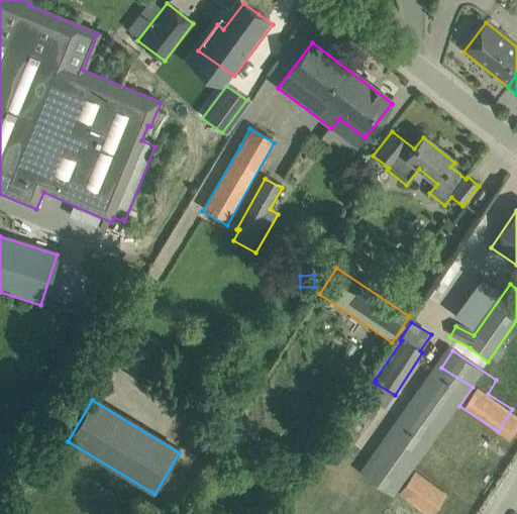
[(417,406),(407,422),(426,434),(451,450),(460,436),(485,452),(498,431),(459,406),(447,425),(417,406)]
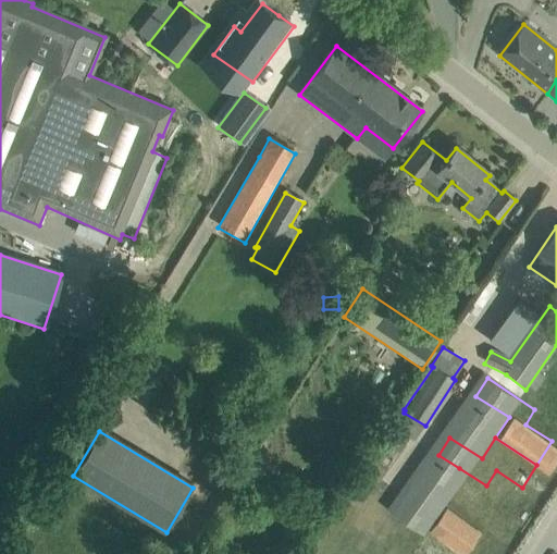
[(386,442),(381,448),(391,455),(395,447),(386,442)]
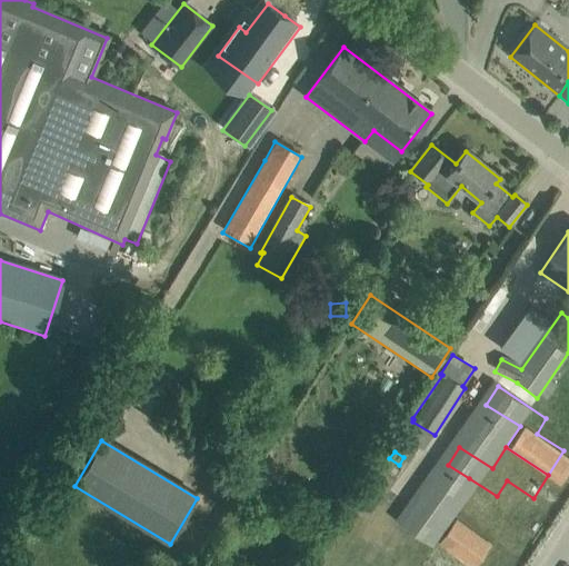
[(389,458),(385,466),(393,473),(399,465),(389,458)]
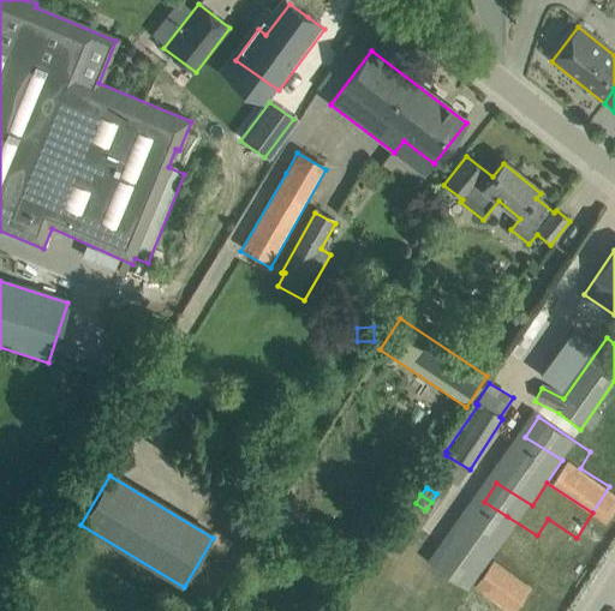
[(446,497),(440,507),(448,513),(454,502),(446,497)]
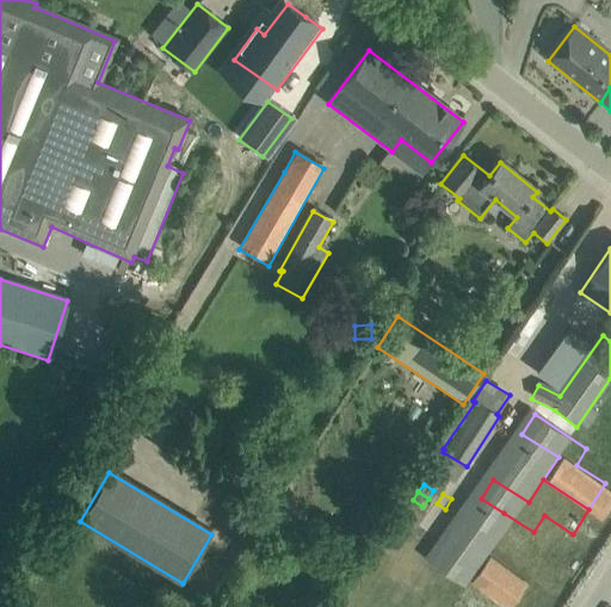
[(437,503),(431,514),(438,519),(445,509),(437,503)]
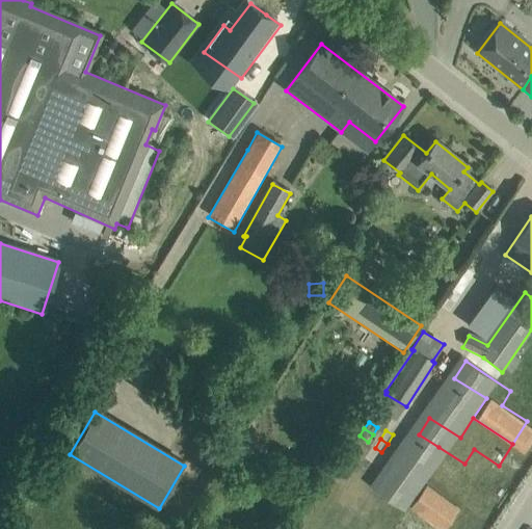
[(439,447),(425,468),(476,500),(489,480),(464,464),(439,447)]
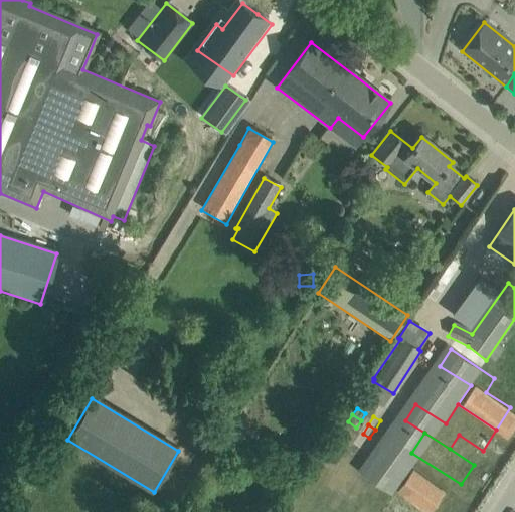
[(333,446),(329,453),(337,458),(342,451),(333,446)]
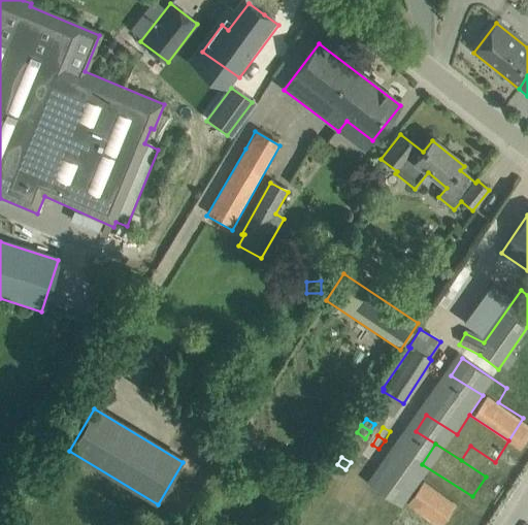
[(337,464),(333,471),(341,477),(345,469),(337,464)]
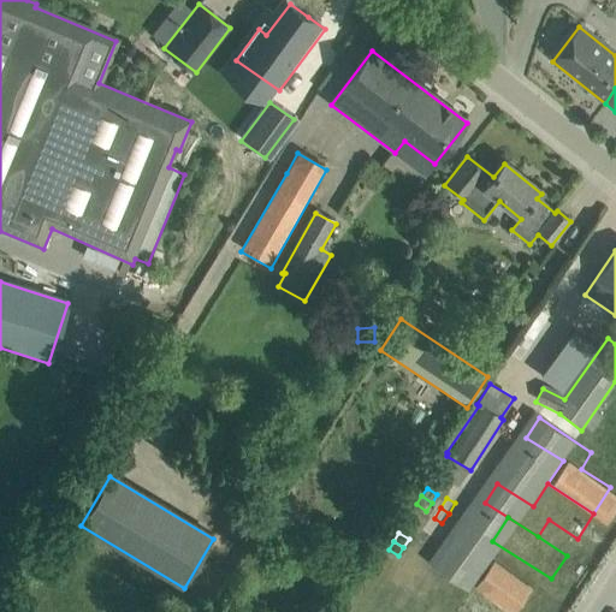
[(492,541),(478,563),(538,601),(551,578),(492,541)]
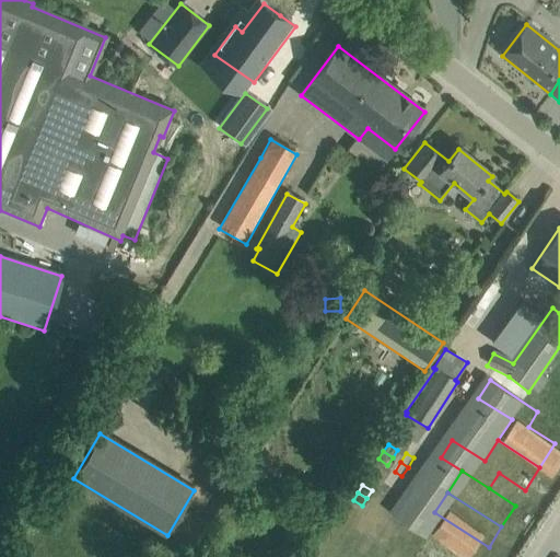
[(381,494),(374,502),(382,507),(388,498),(381,494)]
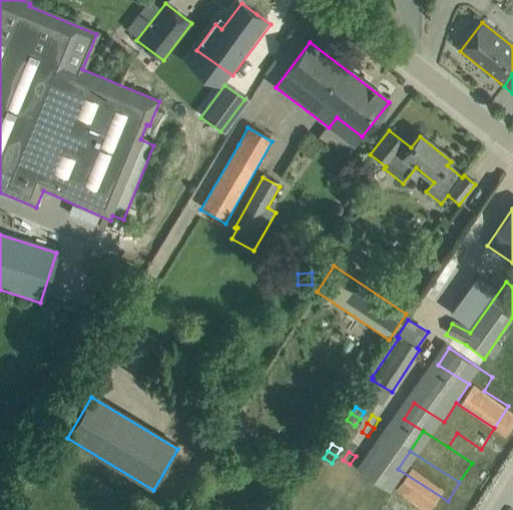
[(343,460),(338,469),(345,473),(350,464),(343,460)]
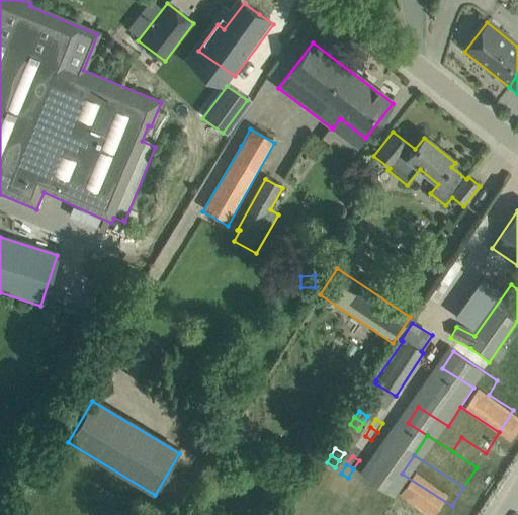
[(402,474),(391,493),(425,514),(445,514),(452,506),(402,474)]
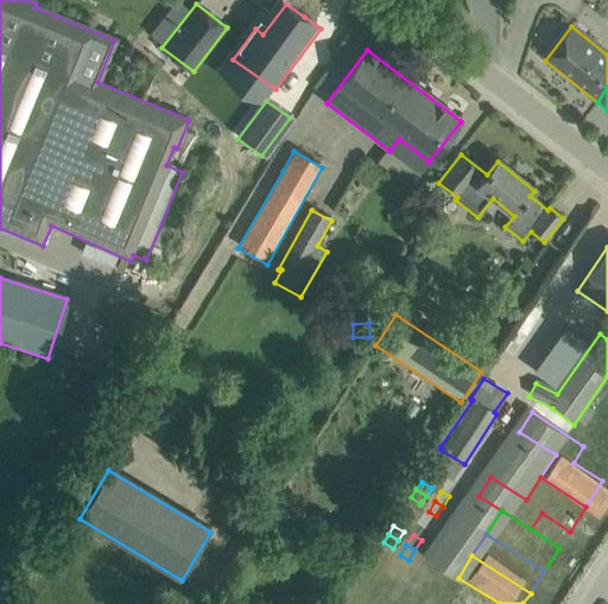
[(366,570),(360,578),(371,584),(375,576),(366,570)]
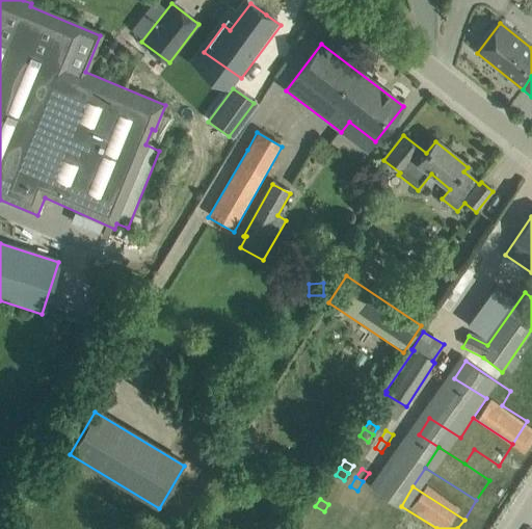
[(315,506),(311,512),(319,519),(324,511),(315,506)]
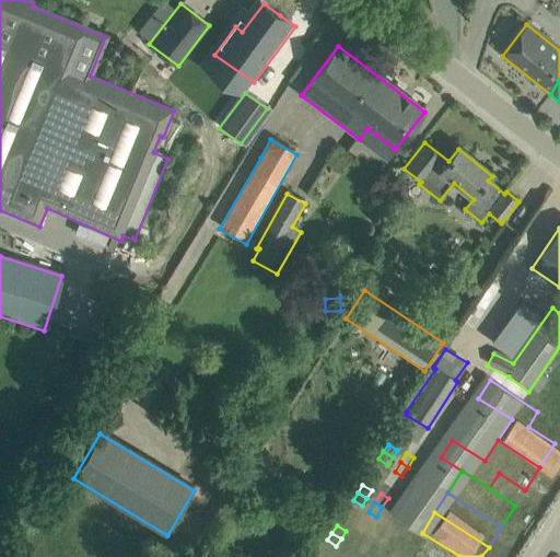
[(354,533),(349,543),(357,547),(362,538),(354,533)]
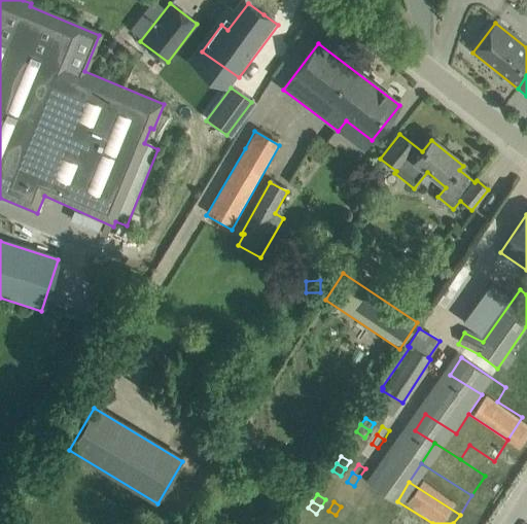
[(432,523),(397,501),(385,520),(390,523),(432,523)]
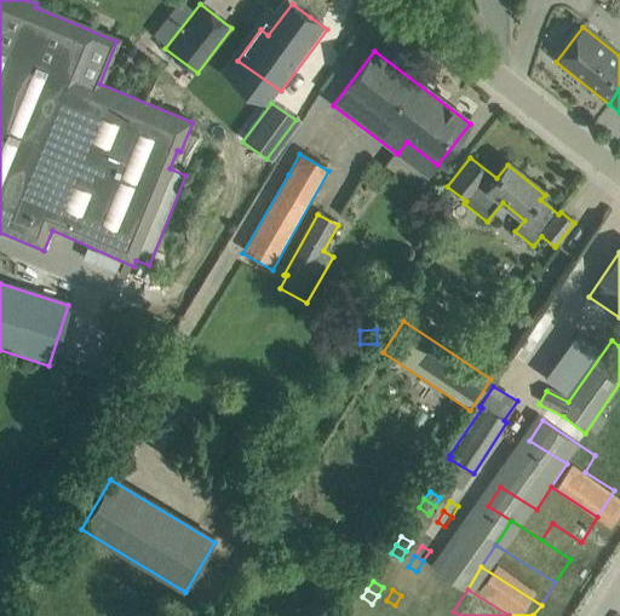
[(386,600),(380,610),(386,615),(389,615),(395,605),(386,600)]
